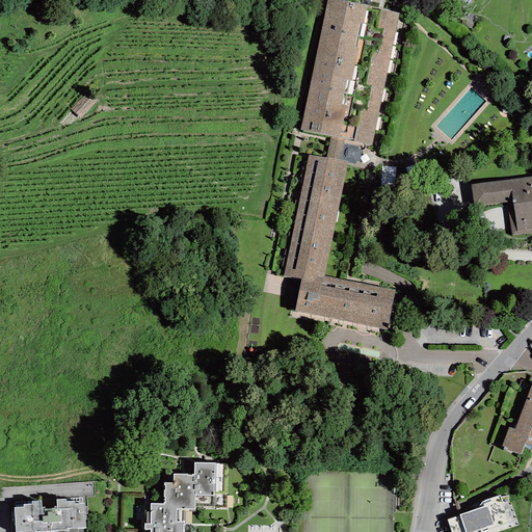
[(399,14),(334,0),(326,0),(300,130),(330,136),(344,138),(372,144),(399,14)]
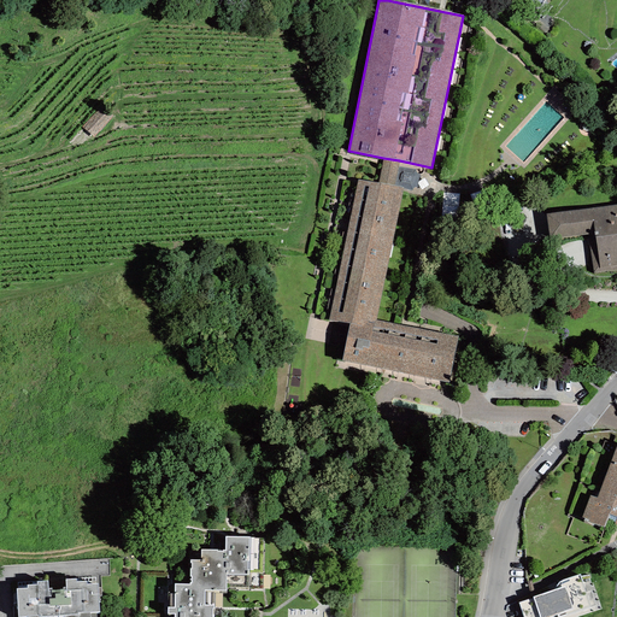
[(106,112),(90,127),(100,136),(116,122),(106,112)]
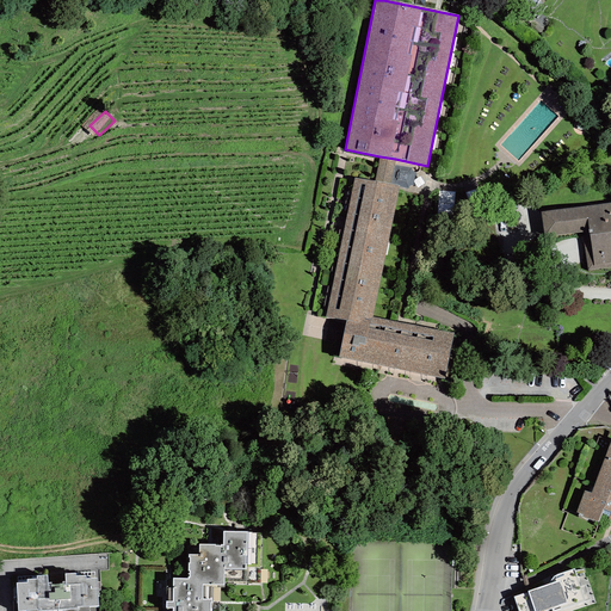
[(390,185),(395,159),(380,156),(375,181),(390,185)]
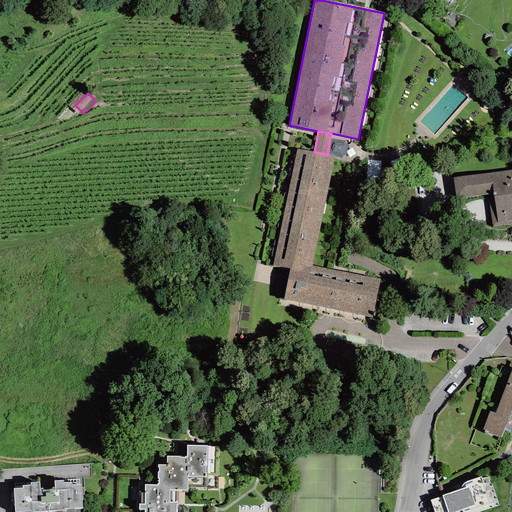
[(314,152),(296,149),(273,266),(290,269),(284,300),(372,317),(380,279),(313,266),(334,156),(327,155),(314,152)]
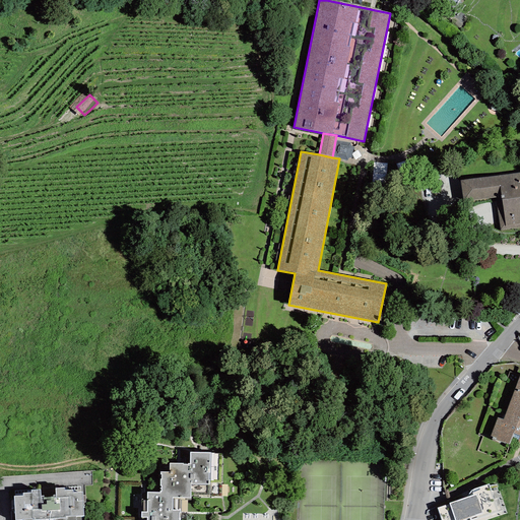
[(373,182),(386,182),(387,161),(374,161),(373,182)]
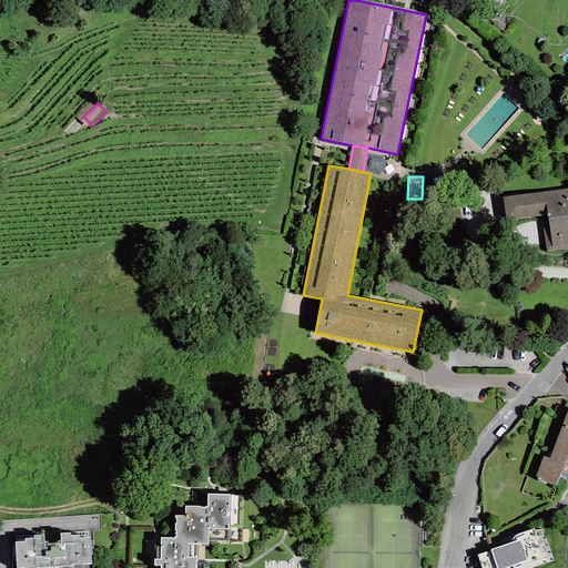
[(567,193),(503,203),(506,224),(540,220),(546,255),(567,251),(567,193)]
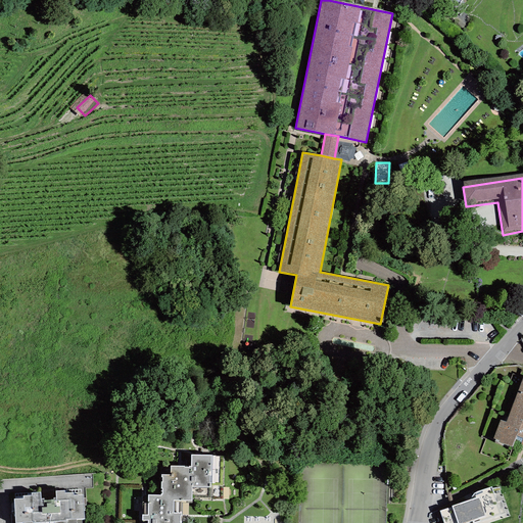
[(522,438),(520,444),(522,445),(522,378),(506,422),(501,420),(493,438),(498,440),(498,442),(512,447),(516,436),(522,438)]
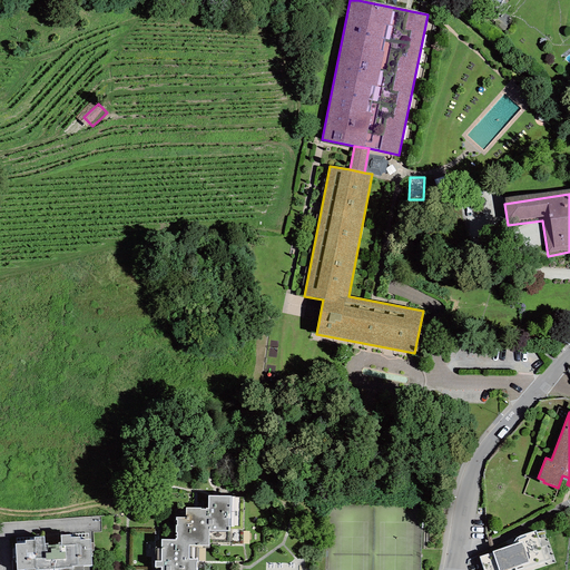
[(231,497),(208,495),(208,508),(186,508),(186,517),(175,517),(175,540),(160,539),(160,547),(155,547),(155,561),(155,568),(160,568),(160,569),(196,569),(197,546),(208,546),(208,542),(229,543),(231,497)]
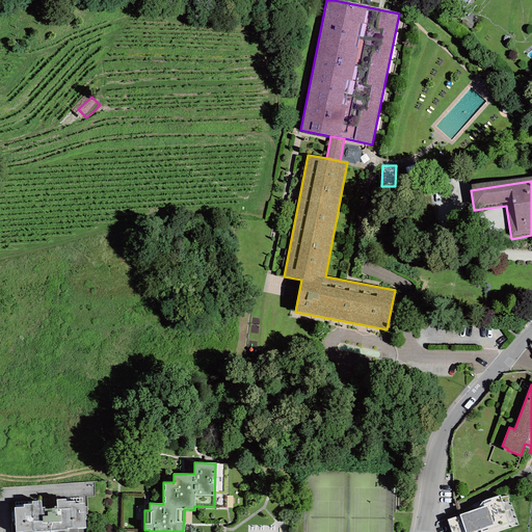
[(477,509),(447,520),(451,531),(481,531),(509,523),(502,501),(500,495),(485,500),(482,502),(477,509)]
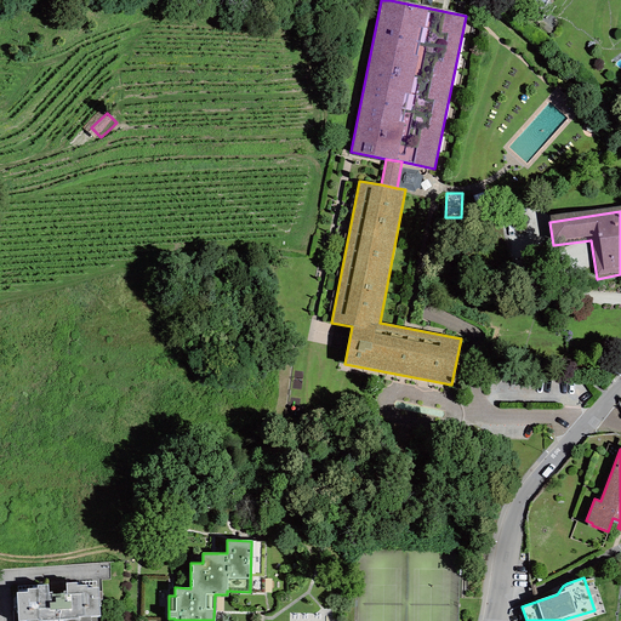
[(100,616),(100,610),(98,588),(87,588),(87,586),(78,586),(77,582),(66,584),(67,594),(49,596),(47,585),(36,586),(36,588),(27,590),(27,592),(16,593),(16,596),(12,596),(12,603),(12,620),(96,620),(97,617),(100,616)]
